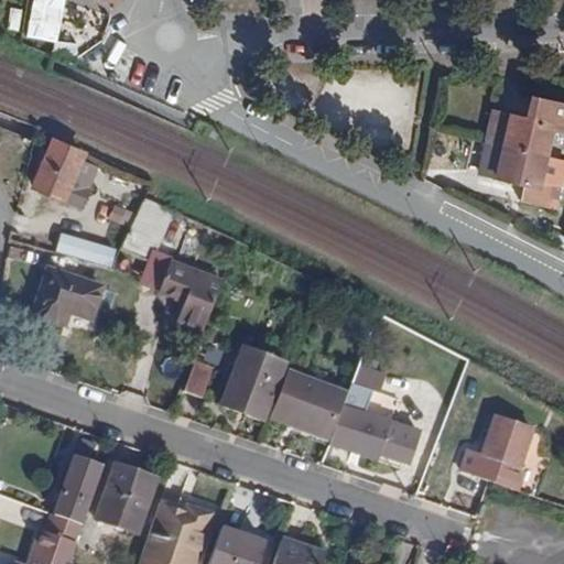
[(47,54),(53,57),(69,40),(50,39),(47,54)]
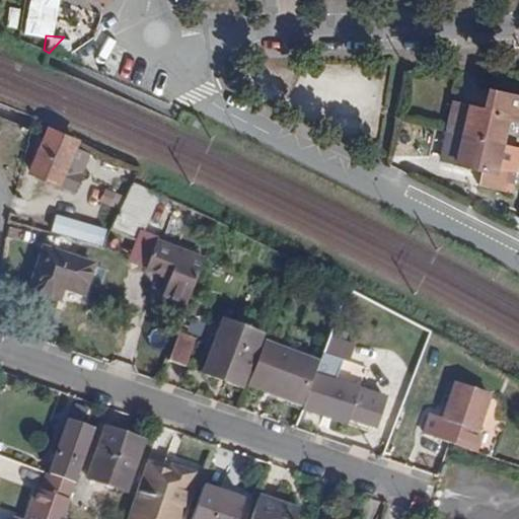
[(65,59),(69,49),(65,36),(64,36),(49,53),(65,59)]
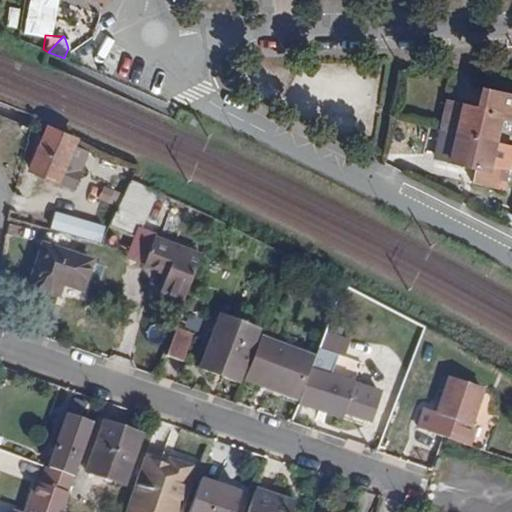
[(442,128),(495,141),(500,118),(511,120),(511,97),(492,94),(488,109),(448,100),(442,128)]
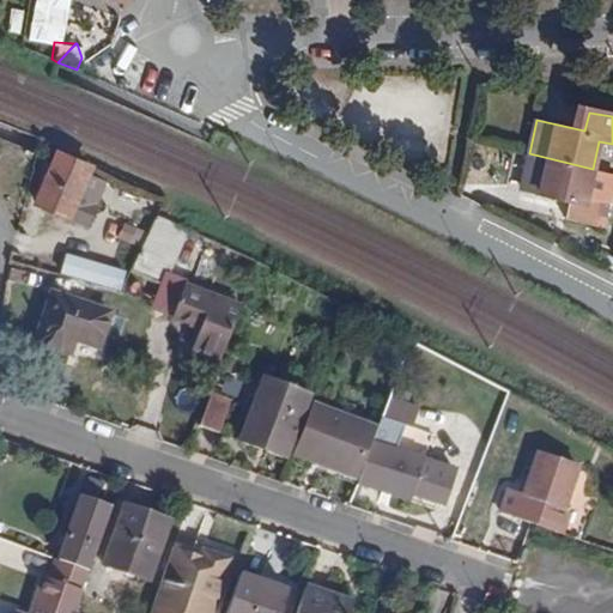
[(86,225),(95,202),(78,195),(91,165),(55,150),(34,202),(35,202),(66,217),(86,225)]
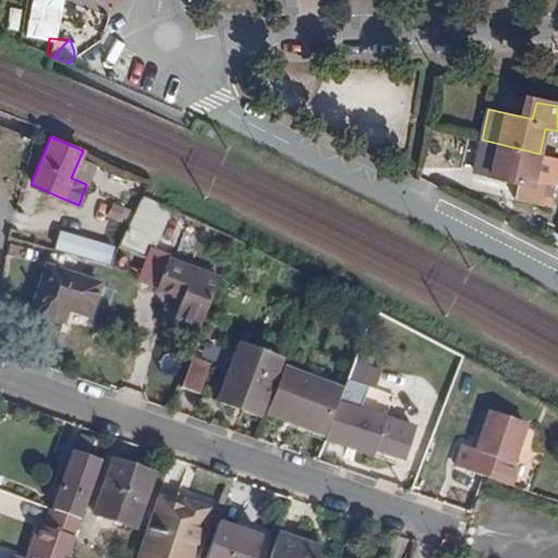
[(554,184),(534,179),(540,154),(482,140),(474,171),(519,182),(516,199),(544,207),(546,196),(552,197),(554,184)]
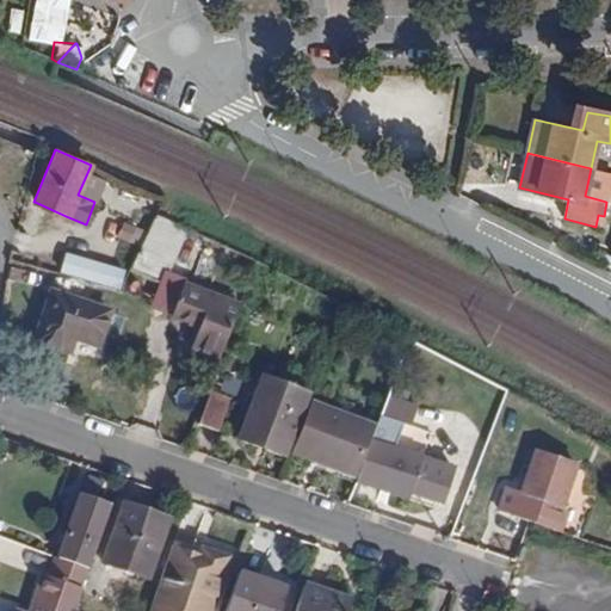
[(28,217),(59,232),(66,216),(35,202),(28,217)]
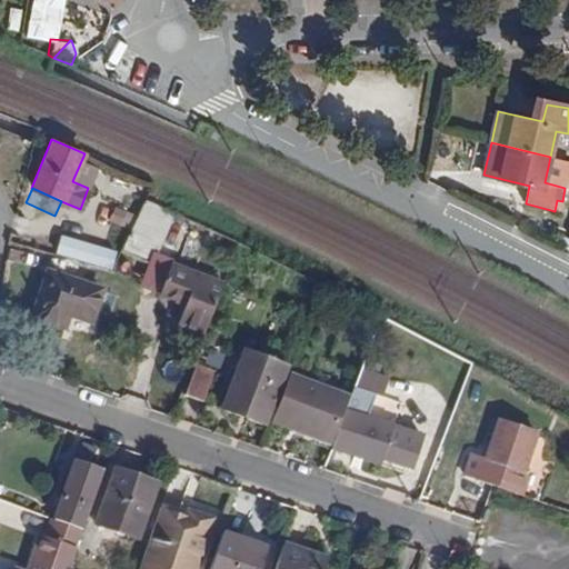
[(120,253),(152,268),(175,215),(145,202),(120,253)]
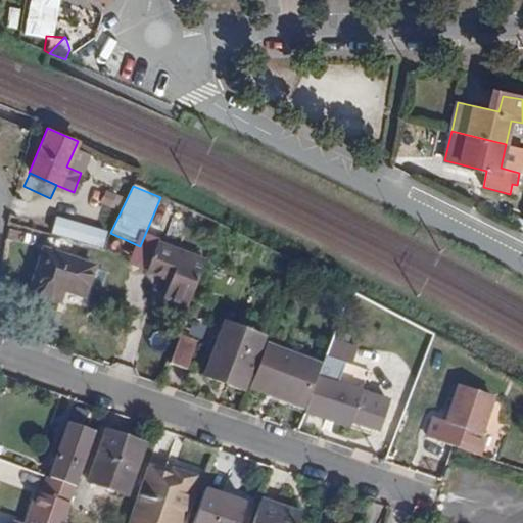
[(100,246),(104,233),(56,220),(53,232),(100,246)]
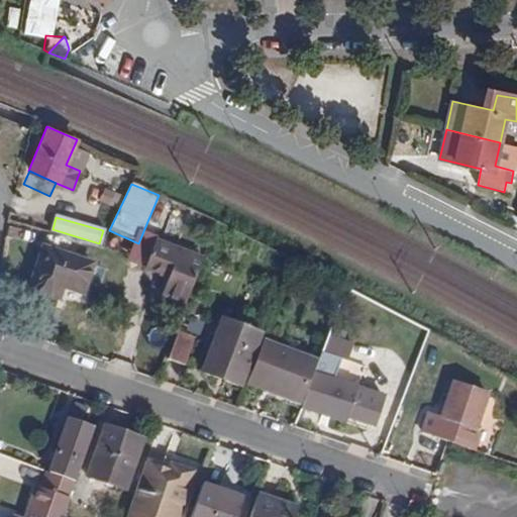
[(160,297),(184,306),(202,259),(156,240),(144,270),(167,279),(160,297)]
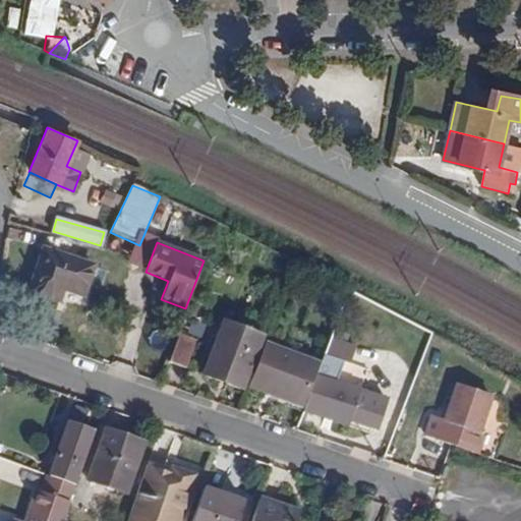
[(57,287),(82,296),(94,267),(44,248),(29,290),(52,299),(57,287)]
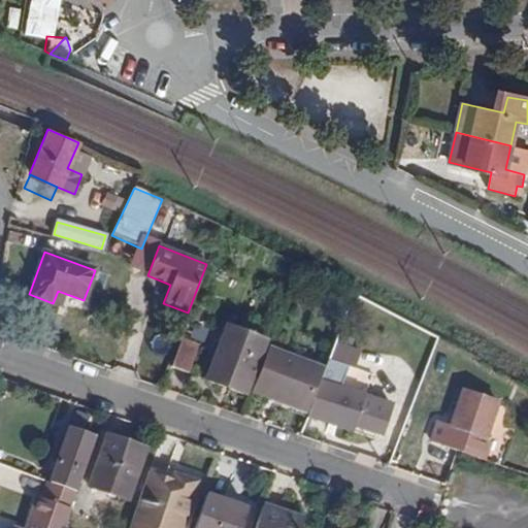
[(201,385),(240,400),(262,345),(222,330),(201,385)]
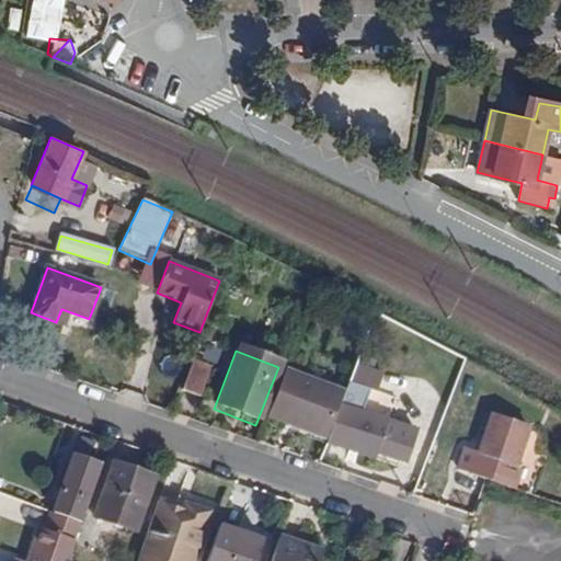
[(186,391),(206,396),(214,363),(194,358),(186,391)]
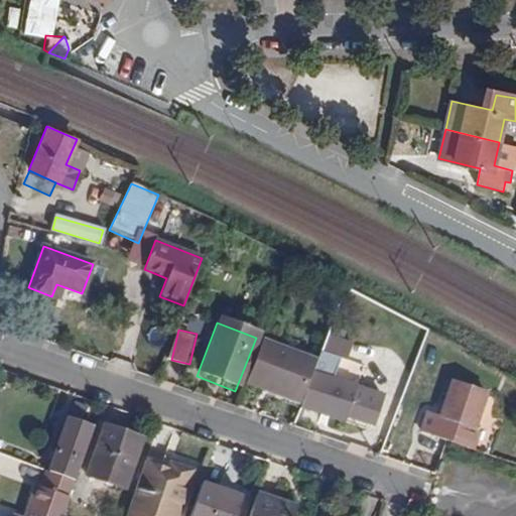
[(246,384),(299,404),(316,361),(263,341),(246,384)]
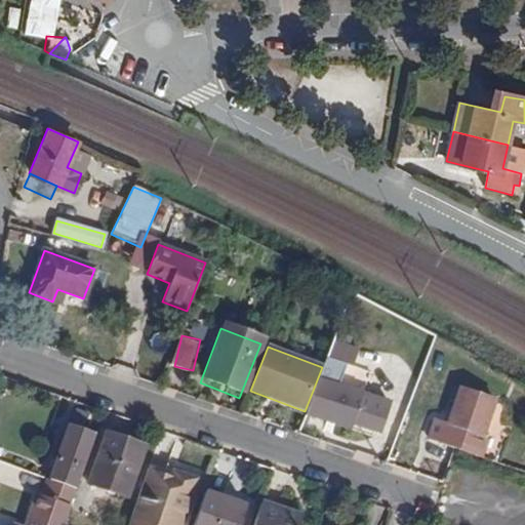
[(353,427),(378,435),(390,402),(339,386),(347,366),(326,358),(322,367),(305,411),(303,415),(351,432),(353,427)]
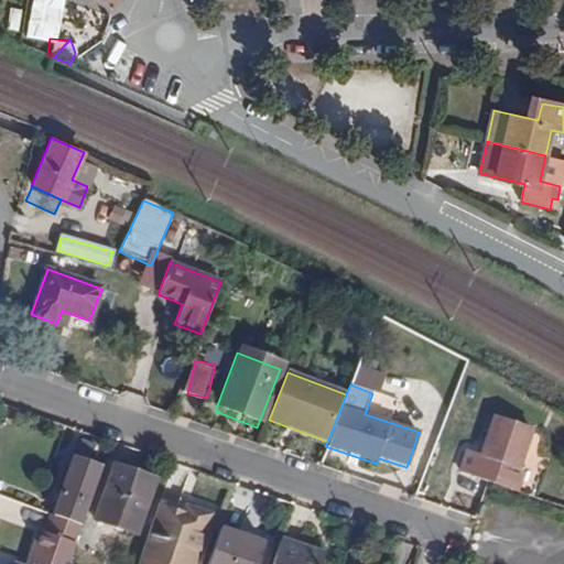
[(458,473),(513,490),(534,432),(494,418),(480,456),(466,451),(458,473)]
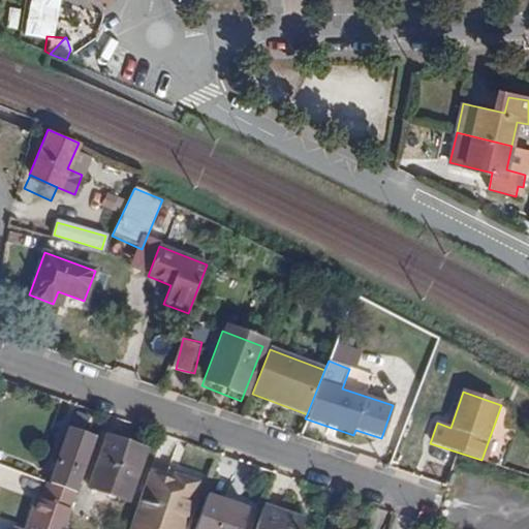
[(50,483),(78,493),(97,436),(69,426),(50,483)]
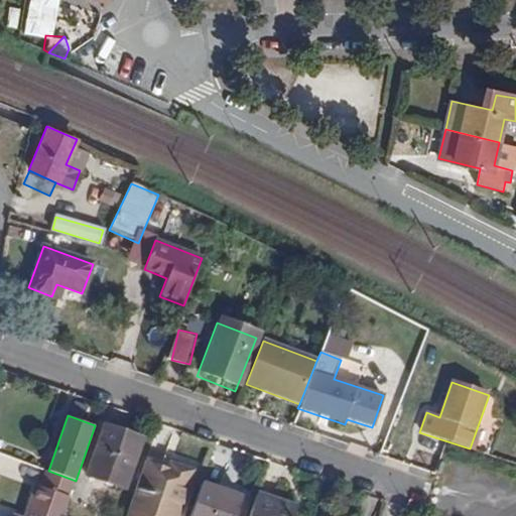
[(88,475),(126,489),(143,439),(124,431),(120,441),(102,434),(88,475)]
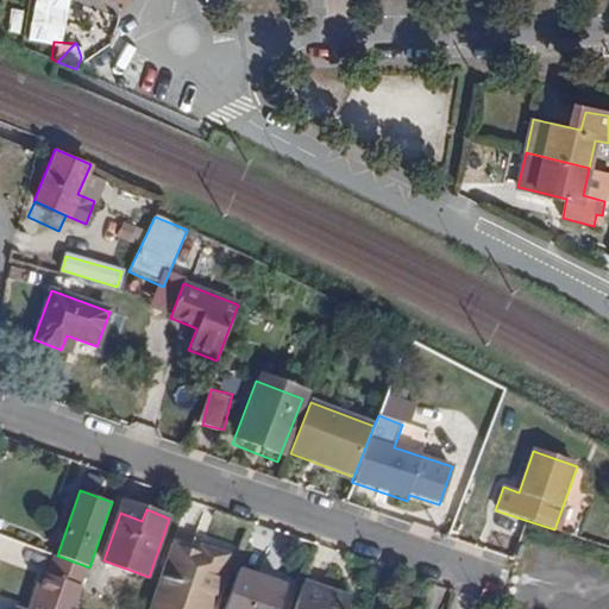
[(209,608),(227,558),(201,547),(199,554),(174,545),(152,608),(209,608)]
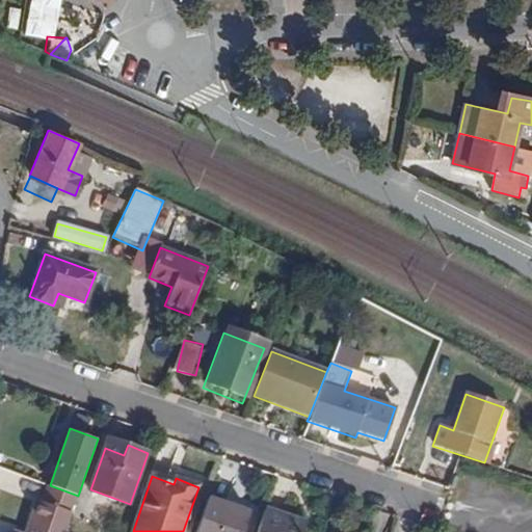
[(65,531),(78,496),(50,485),(44,504),(40,502),(28,531),(65,531)]
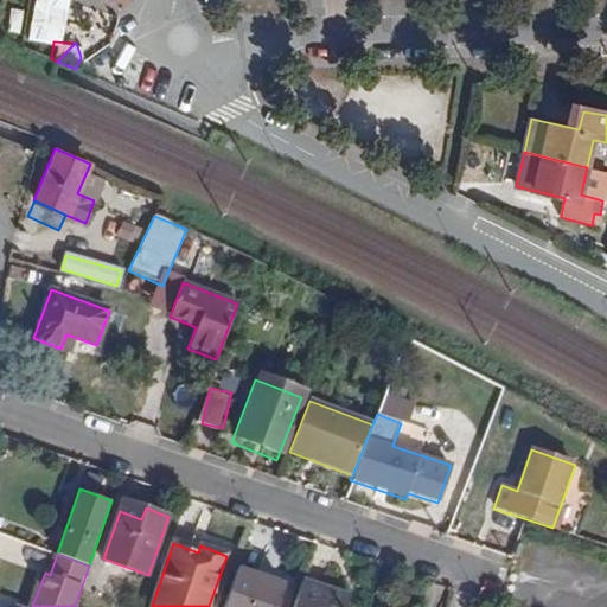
[(224,606),(278,606),(283,592),(257,583),(260,576),(238,569),(224,606)]
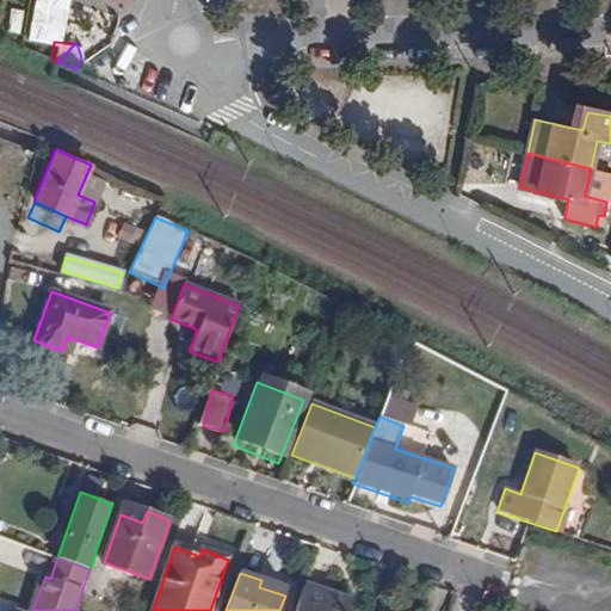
[(349,610),(353,600),(306,584),(295,610),(349,610)]
